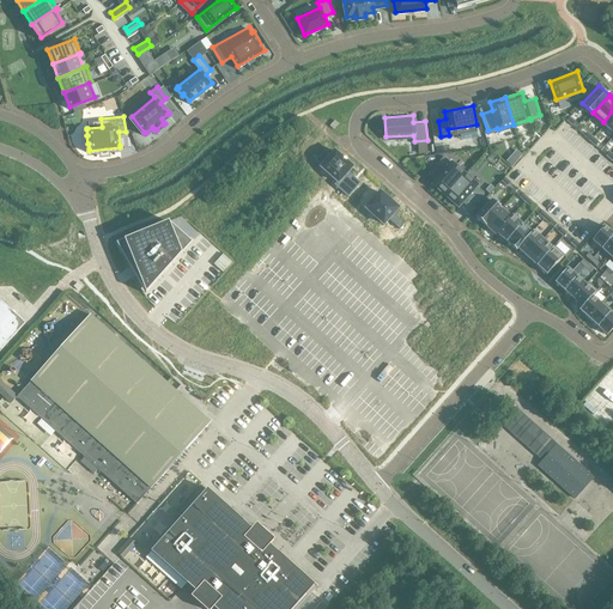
[(514,162),(523,151),(517,145),(507,156),(514,162)]
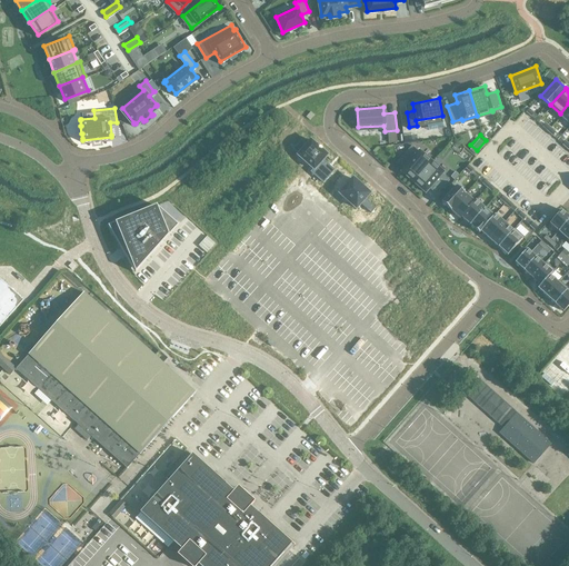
[(310,137),(306,142),(301,138),(293,146),(299,150),(297,152),(313,167),(311,169),(322,179),(333,167),(322,157),(327,152),(321,147),(317,142),(310,137)]
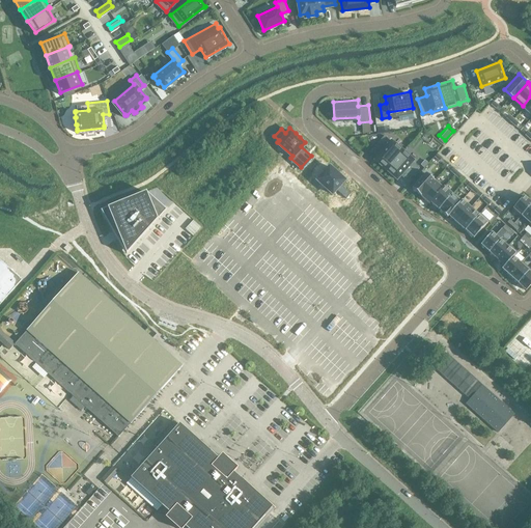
[(384,133),(374,144),(382,150),(374,158),(386,167),(402,148),(391,139),(384,133)]
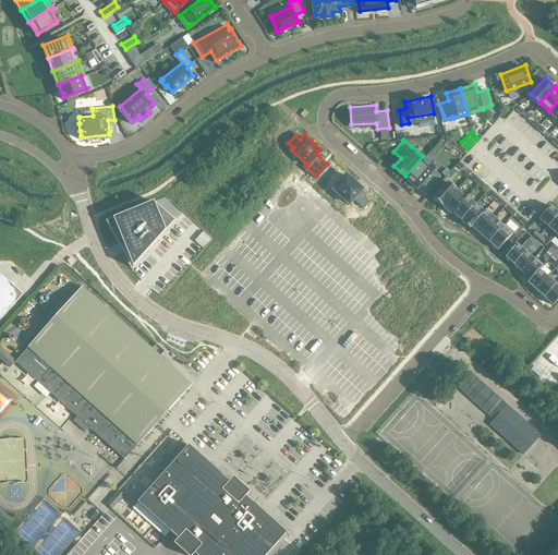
[(423,156),(405,176),(416,185),(424,177),(432,183),(440,173),(433,167),(434,166),(423,156)]
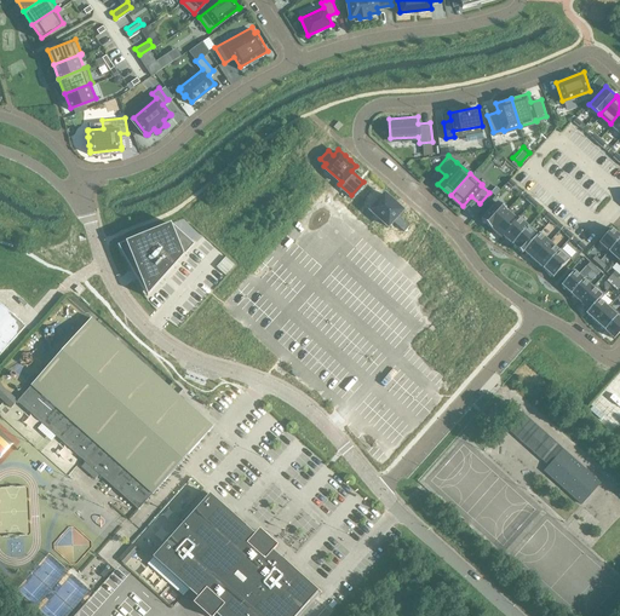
[(388,224),(392,218),(405,229),(409,223),(397,213),(402,207),(384,191),(369,207),(388,224)]
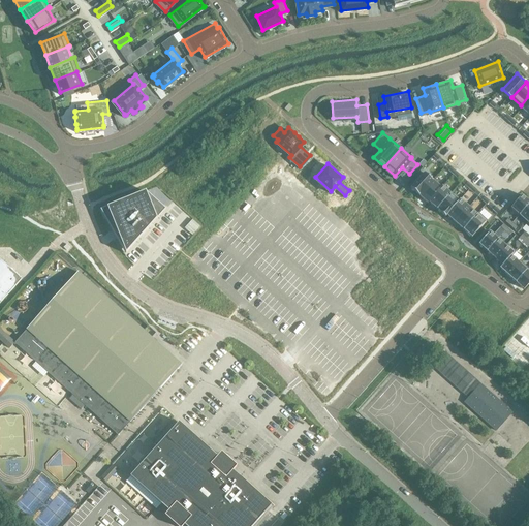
[(418,193),(432,178),(424,169),(409,185),(418,193)]
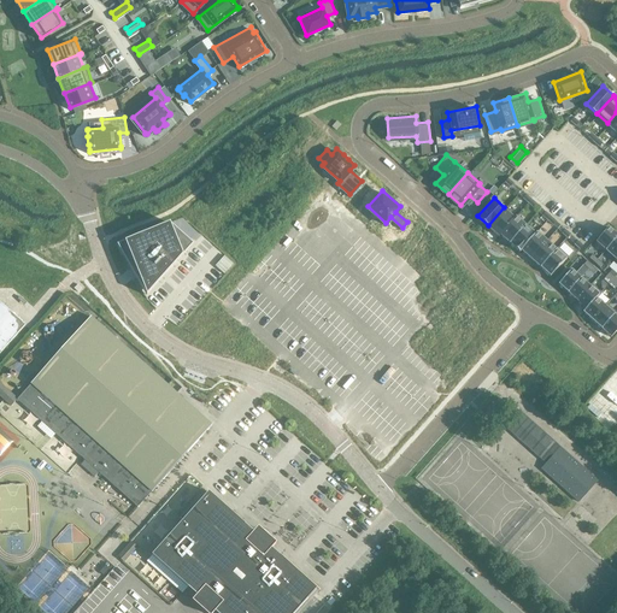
[(500,231),(515,216),(504,207),(488,225),(498,234),(500,231)]
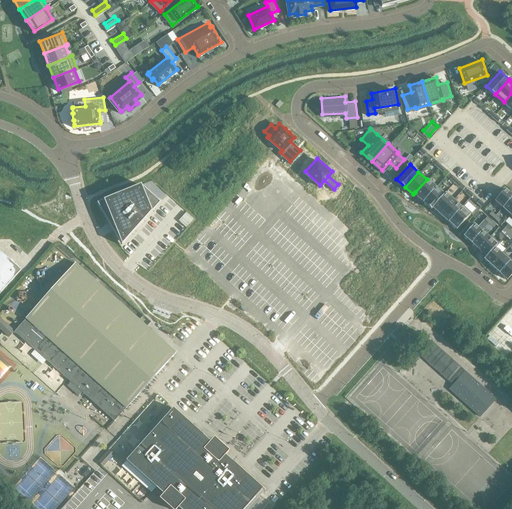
[(423,199),(436,185),(428,177),(427,179),(415,192),(423,199)]
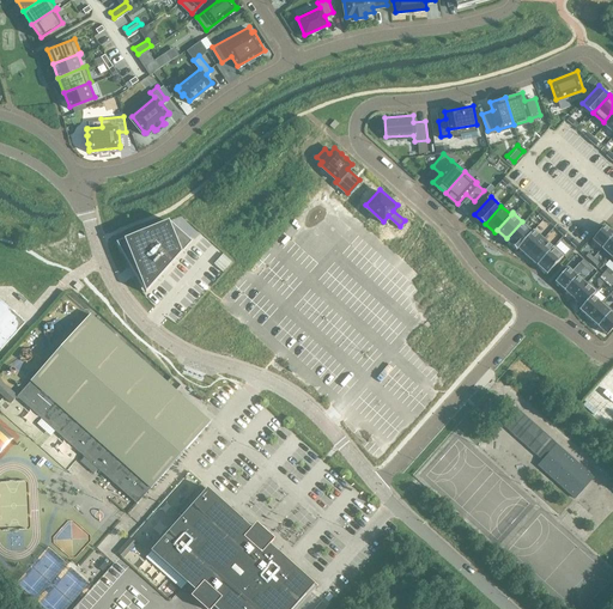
[(517,245),(532,230),(522,221),(507,238),(516,248),(517,245)]
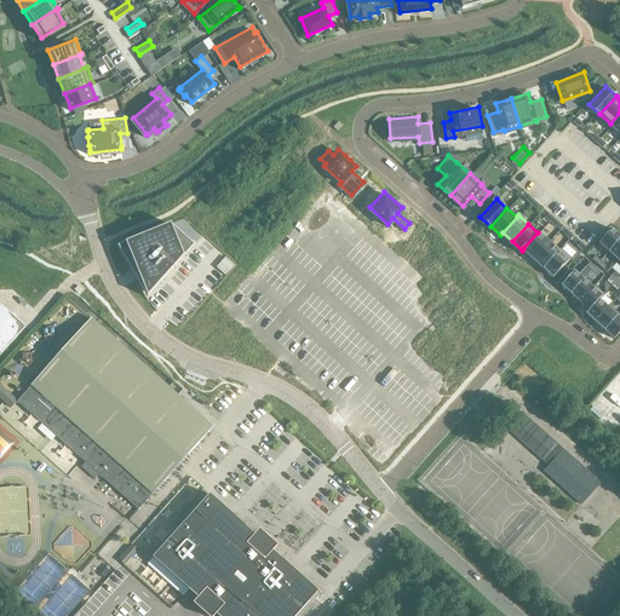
[(159,225),(118,242),(153,288),(194,242),(159,225)]
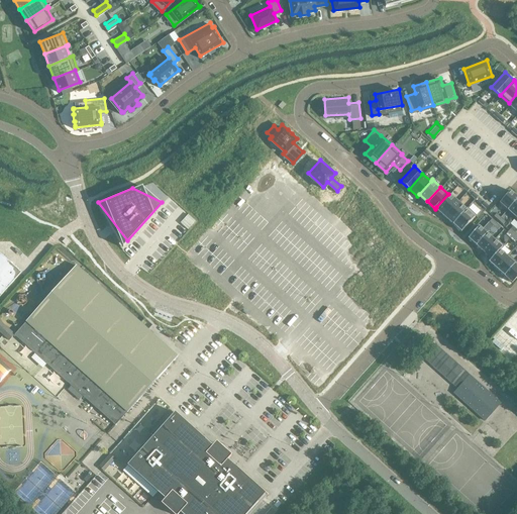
[(516,196),(516,194),(510,188),(499,200),(507,207),(516,196)]
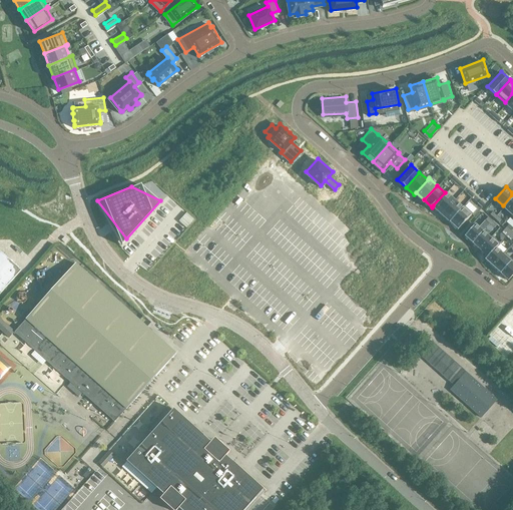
[(441,212),(454,197),(446,190),(445,192),(433,205),(441,212)]
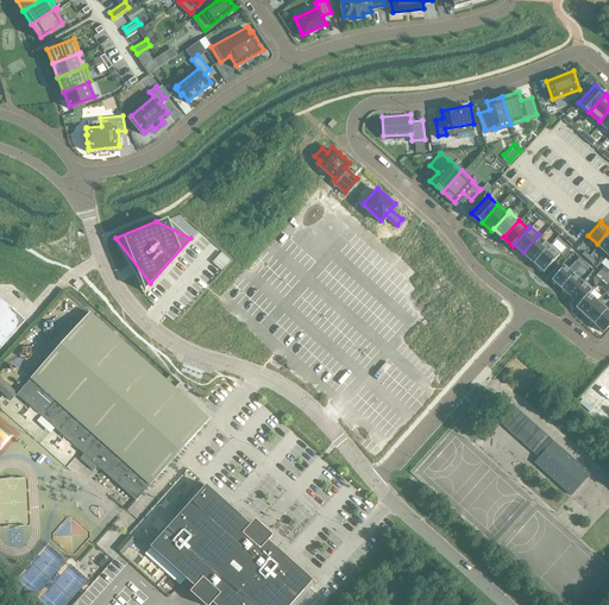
[(608,249),(608,231),(597,244),(607,252),(608,249)]
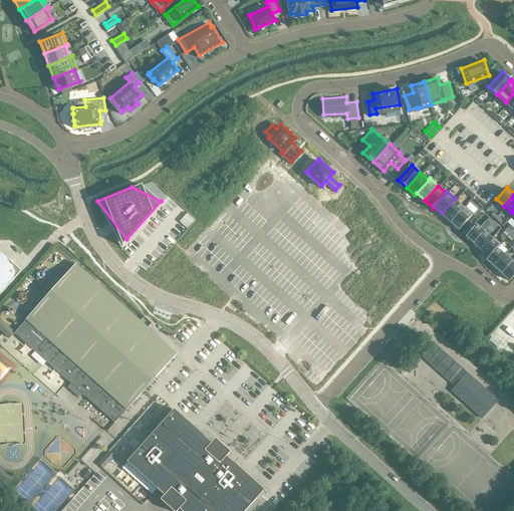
[(450,221),(463,206),(455,198),(442,213),(450,221)]
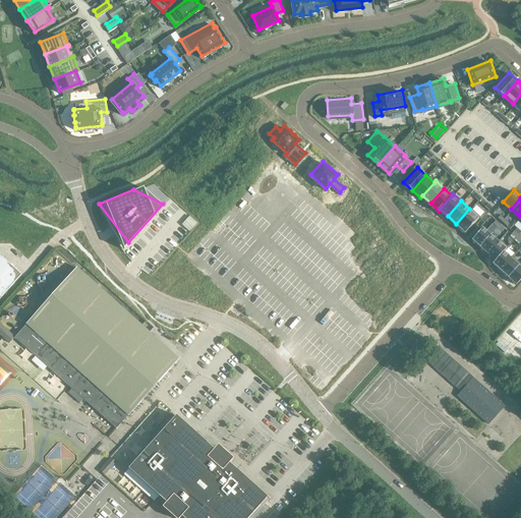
[(465,232),(478,217),(469,209),(456,224),(465,232)]
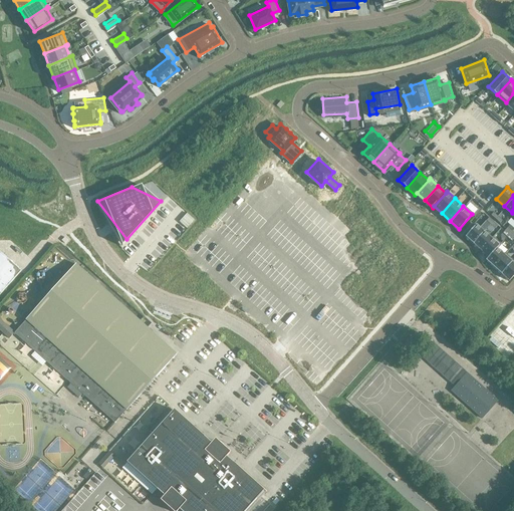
[(473,241),(484,229),(476,222),(465,234),(473,241)]
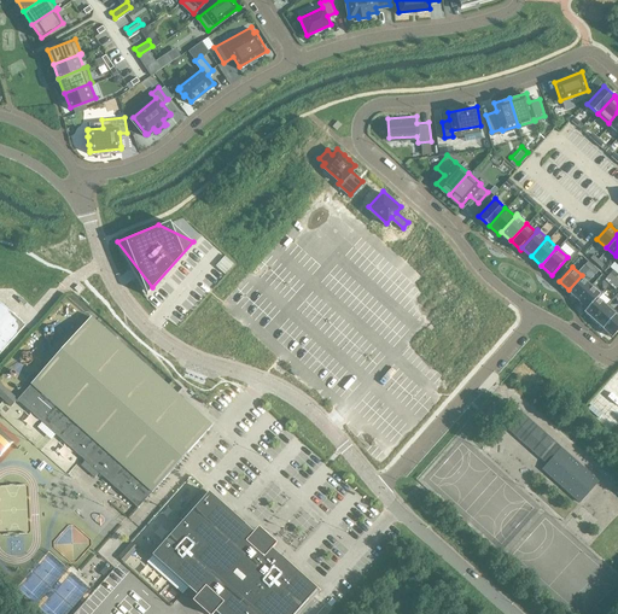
[(578,298),(590,284),(582,275),(569,290),(578,298)]
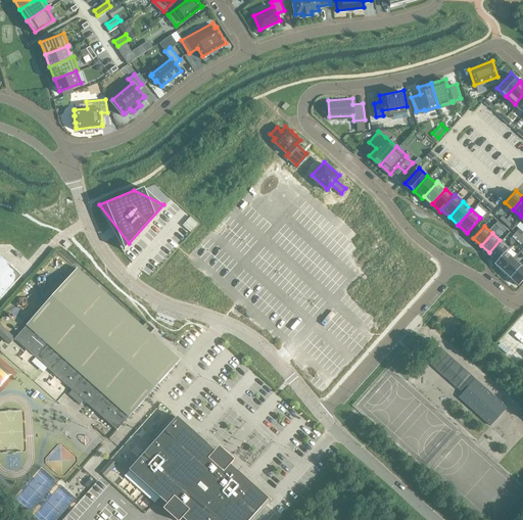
[(500,240),(489,252),(496,260),(505,250),(508,247),(500,240)]
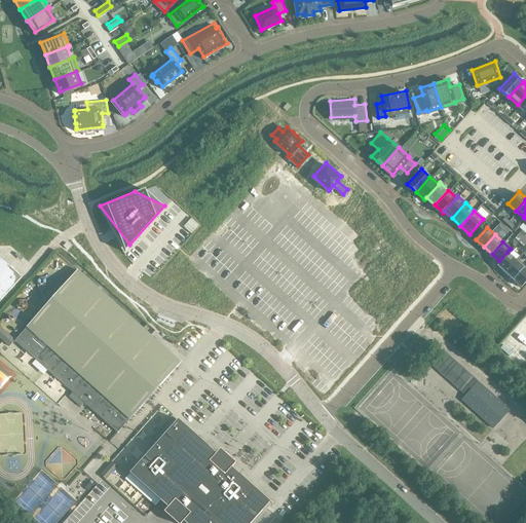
[(504,271),(516,258),(508,252),(499,261),(496,264),(504,271)]
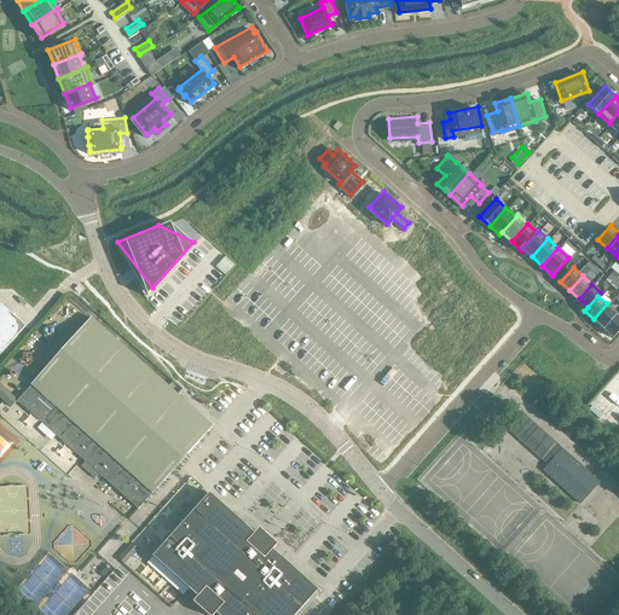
[(0,299),(0,350),(27,323),(0,299)]
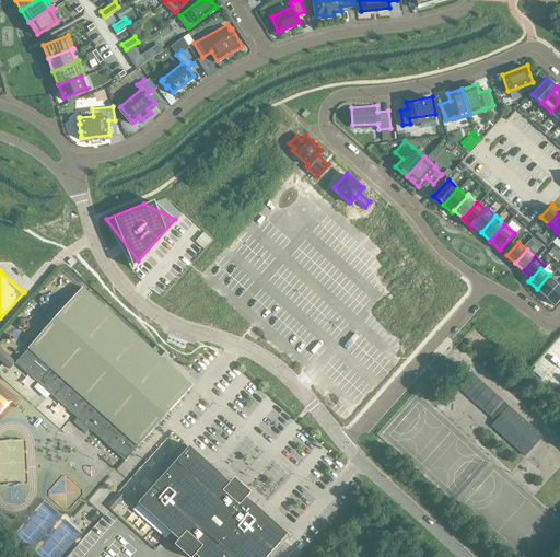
[(546,296),(557,282),(549,275),(537,289),(546,296)]
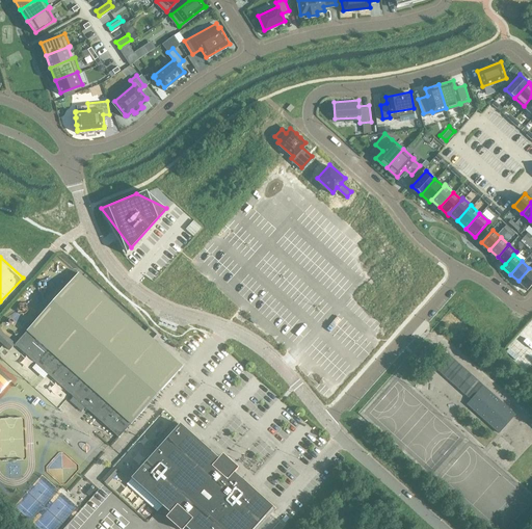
[(527,289),(531,282),(531,270),(529,268),(519,281),(527,289)]
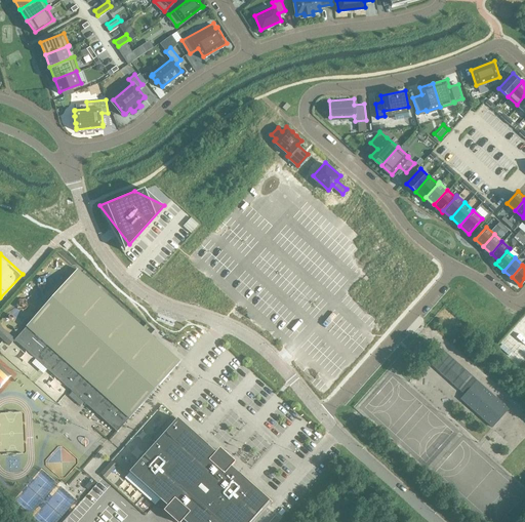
[(171,352),(142,325),(77,268),(14,337),(117,430),(150,393),(179,359),(171,352)]
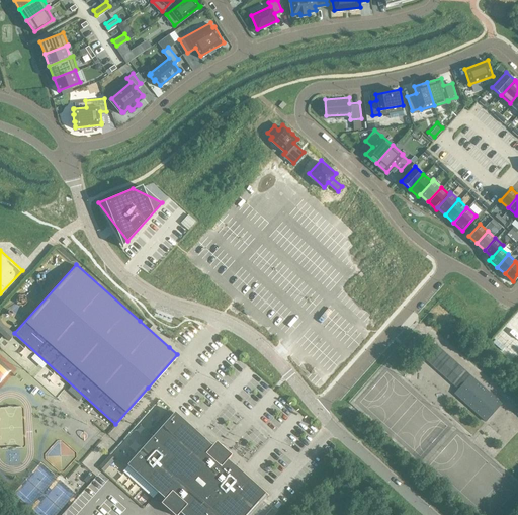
[(0,328),(9,337),(15,331),(0,316),(0,328)]
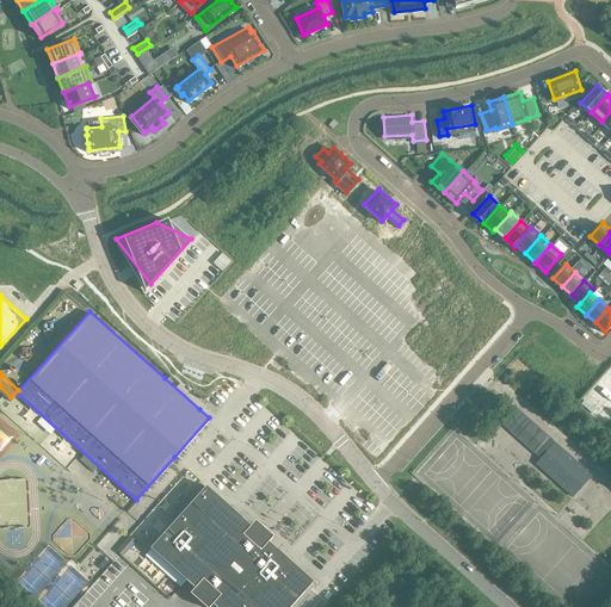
[(573,494),(592,472),(517,406),(503,422),(541,456),(536,460),(573,494)]
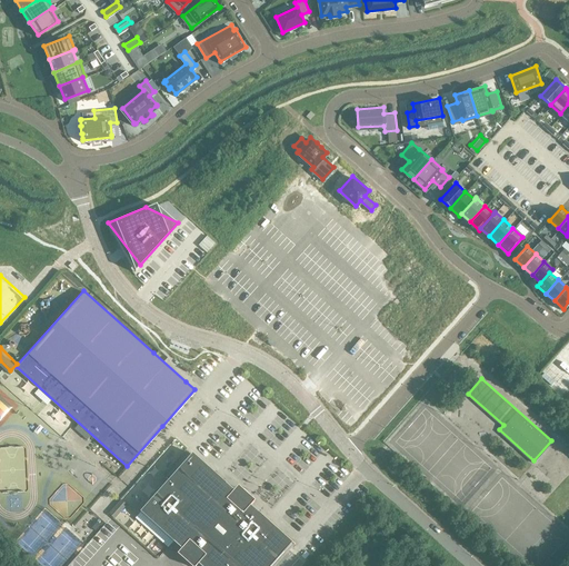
[(268,565),(291,540),(192,452),(140,509),(202,565),(268,565)]
